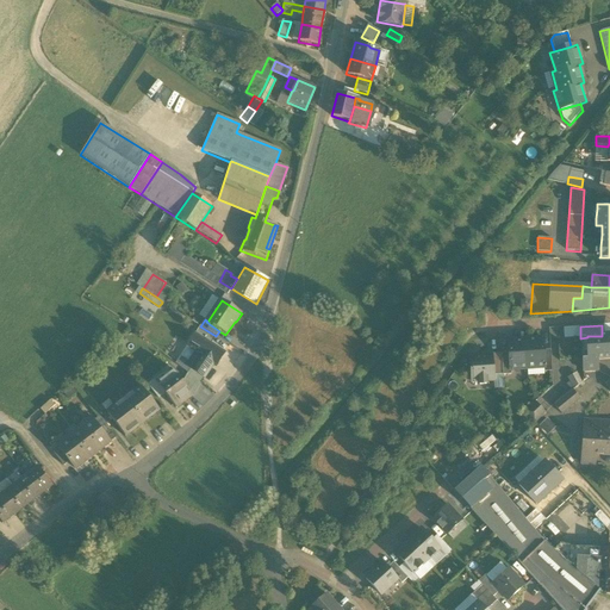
[(211,344),(216,336),(200,327),(194,335),(211,344)]
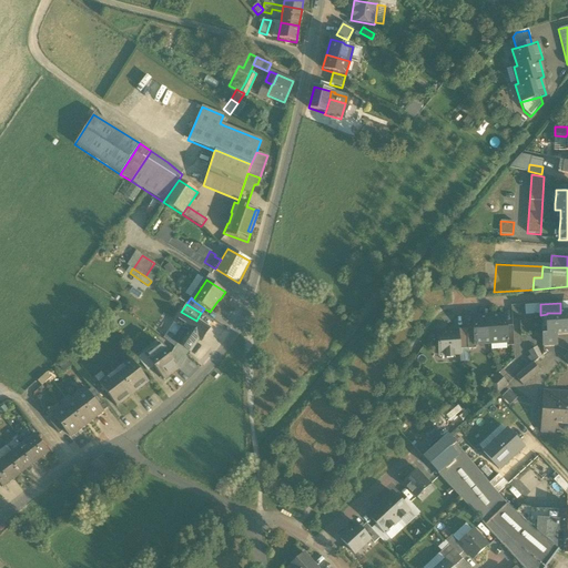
[(525,315),(540,315),(540,305),(525,305),(525,315)]
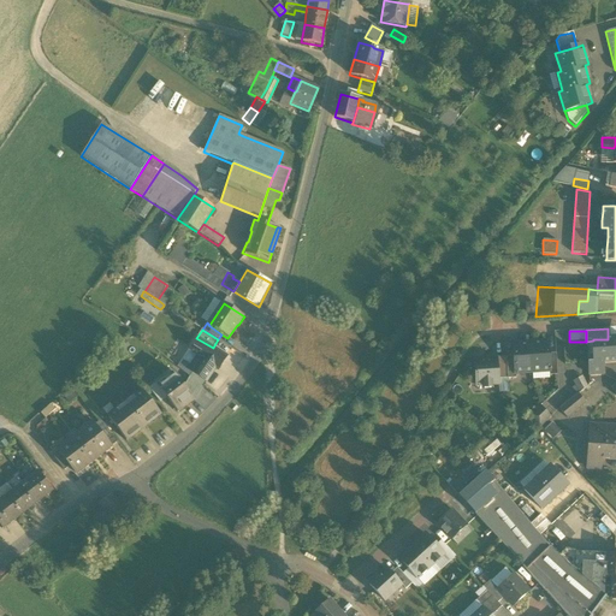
[(190,378),(202,388),(214,369),(218,371),(226,357),(213,348),(196,338),(190,348),(203,356),(190,378)]
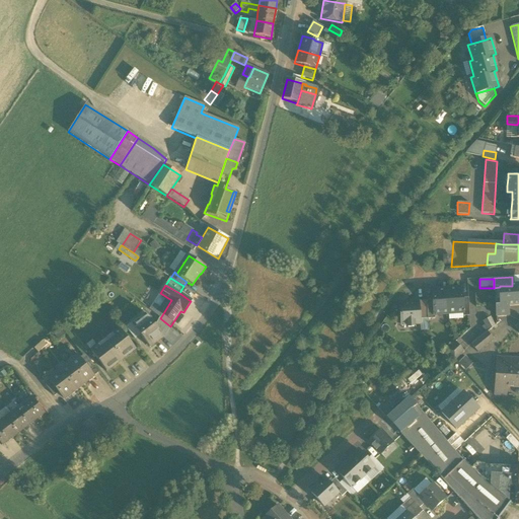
[(502,306),(508,306),(518,305),(518,285),(512,286),(500,286),(500,287),(502,306)]
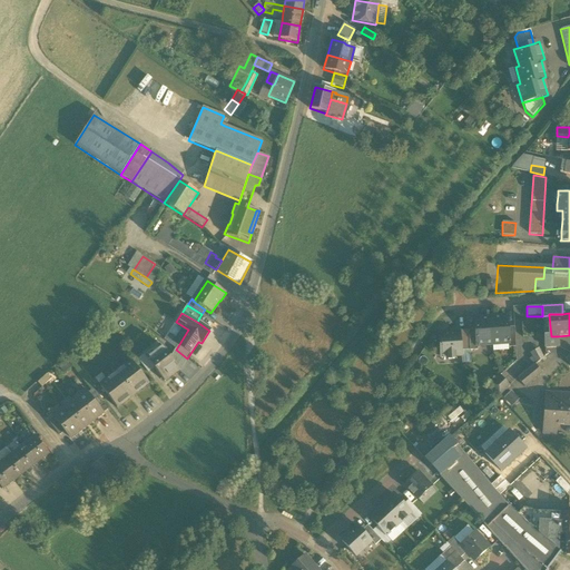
[(507,316),(491,317),(492,345),(508,344),(509,344),(508,327),(507,316)]
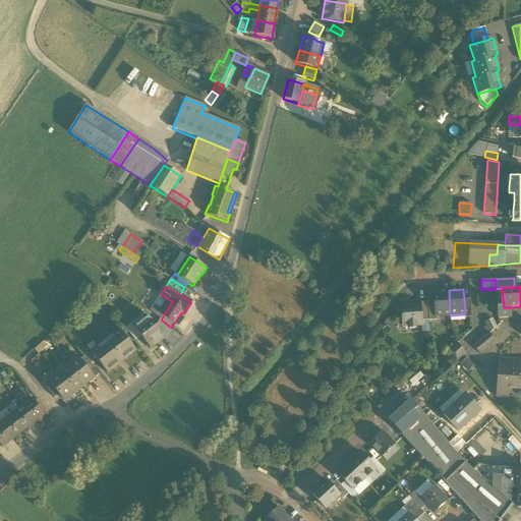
[(436,316),(450,315),(449,290),(433,291),(435,301),(436,316)]
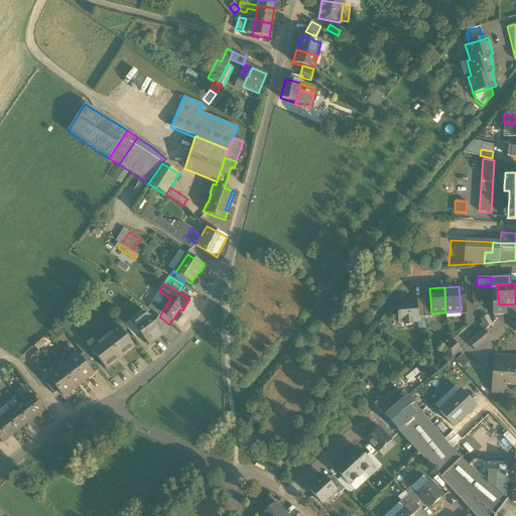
[(416,300),(417,317),(425,316),(424,299),(416,299),(416,300)]
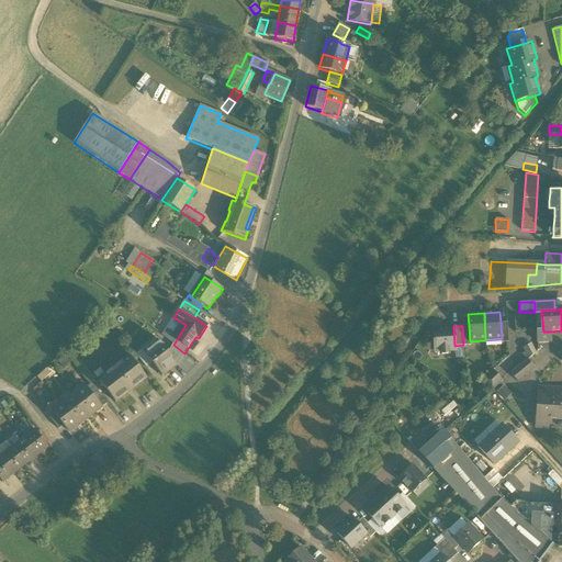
[(441,351),(441,355),(448,355),(448,351),(454,351),(454,346),(453,327),(433,329),(435,352),(441,351)]
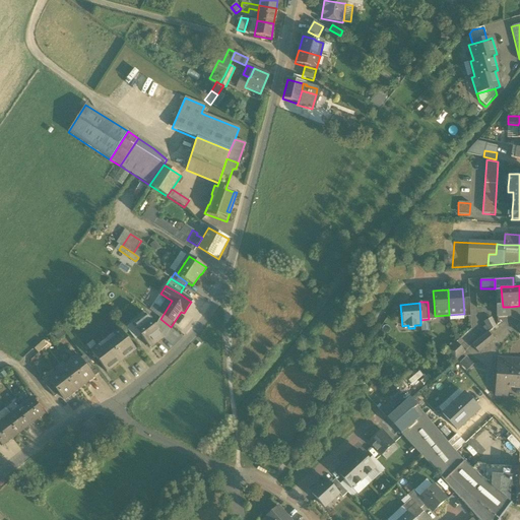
[(497,307),(498,318),(510,317),(509,307),(503,307),(497,307)]
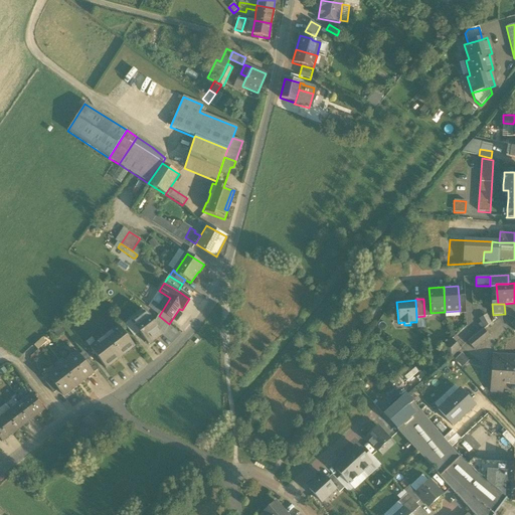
[(135,323),(146,315),(144,312),(133,321),(135,323)]
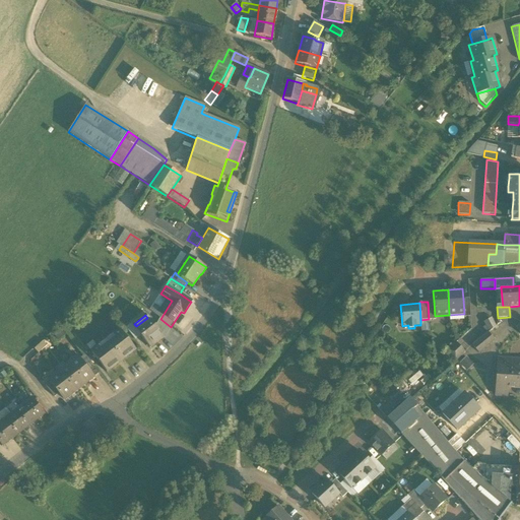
[(140,336),(149,348),(164,337),(155,326),(150,320),(147,318),(136,326),(134,324),(133,326),(132,326),(140,336)]
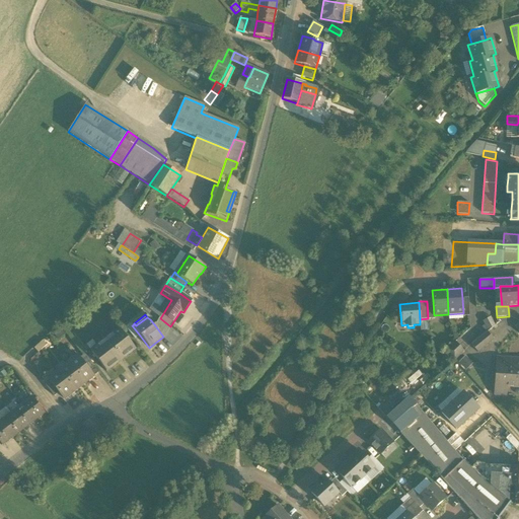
[(495,325),(491,317),(482,321),(487,330),(495,325)]
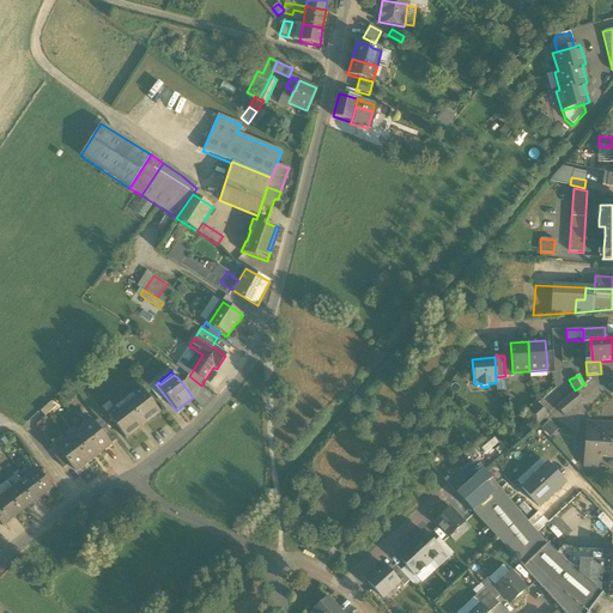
[(183,384),(193,398),(201,386),(188,376),(183,384)]
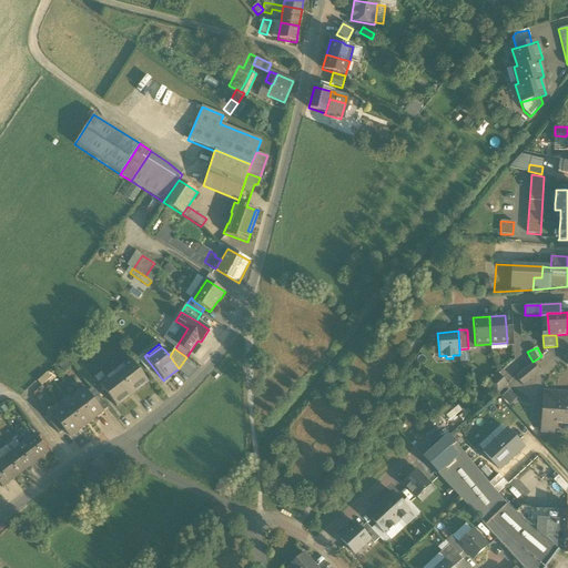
[(137,357),(148,372),(153,367),(144,356),(145,356),(143,353),(137,357)]
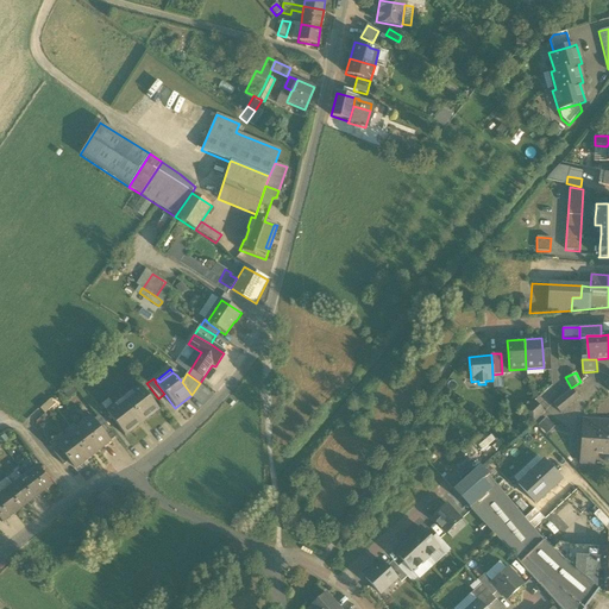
[(107,413),(124,435),(158,410),(140,387),(107,413)]
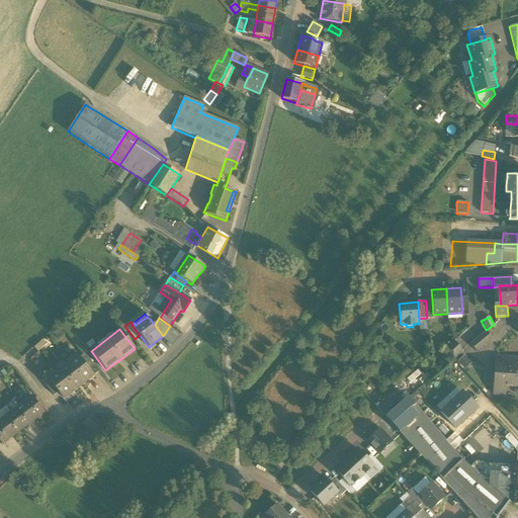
[(470,345),(477,352),(493,339),(486,332),(470,345)]
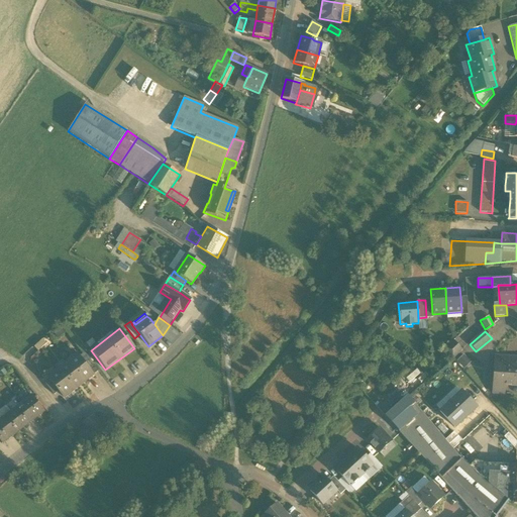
[(39,342),(42,346),(50,340),(47,336),(39,342)]
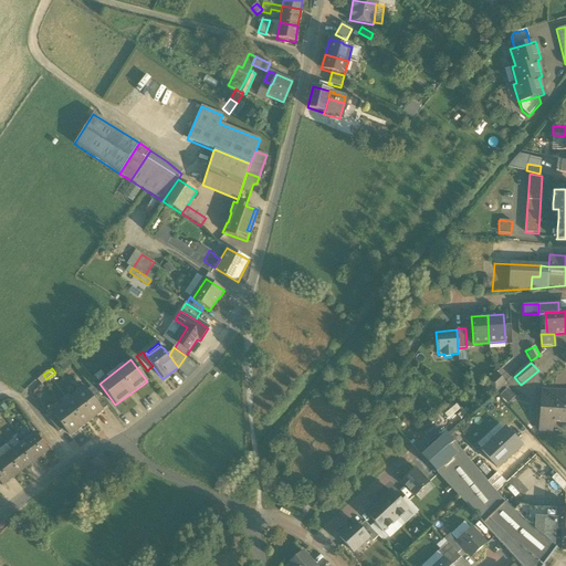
[(486,383),(495,394),(505,384),(496,374),(486,383)]
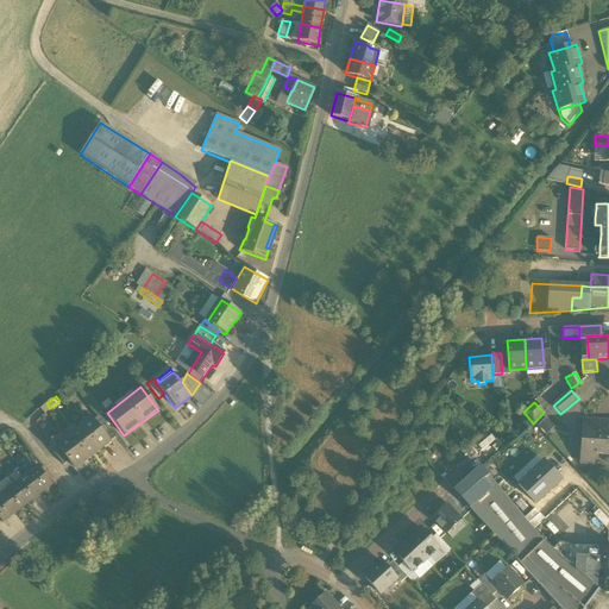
[(117,437),(110,428),(100,415),(94,420),(104,433),(111,441),(117,437)]
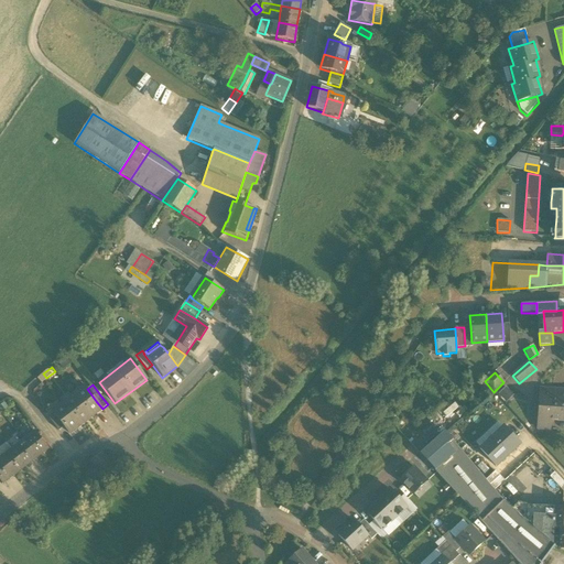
[(513,396),(506,387),(498,394),(506,403),(513,396)]
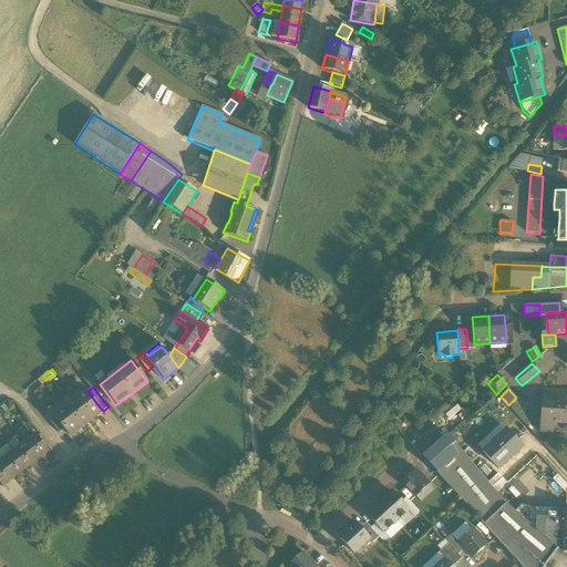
[(88,391),(76,400),(92,420),(103,411),(96,403),(88,391)]
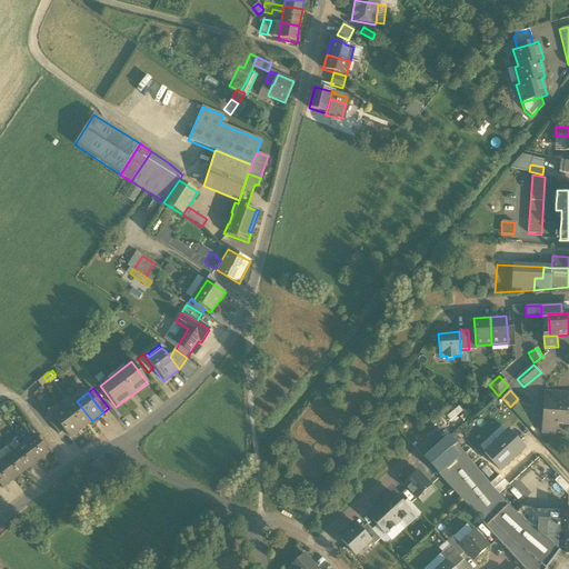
[(568,395),(543,393),(543,403),(547,403),(547,402),(568,403),(568,395)]
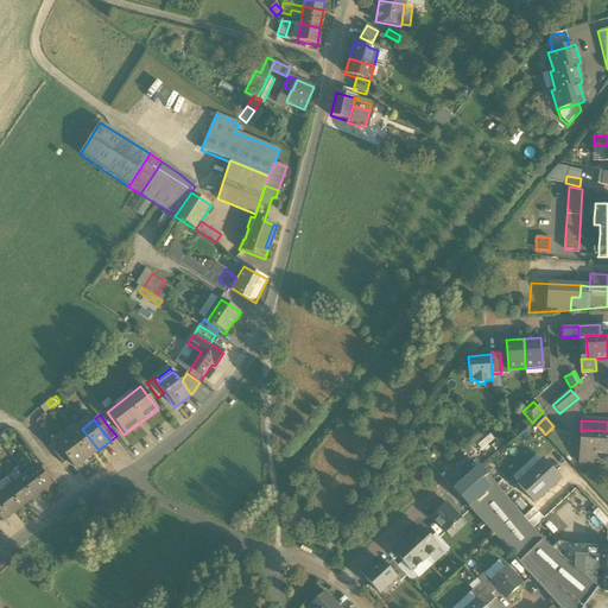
[(82,429),(70,437),(87,458),(99,450),(82,429)]
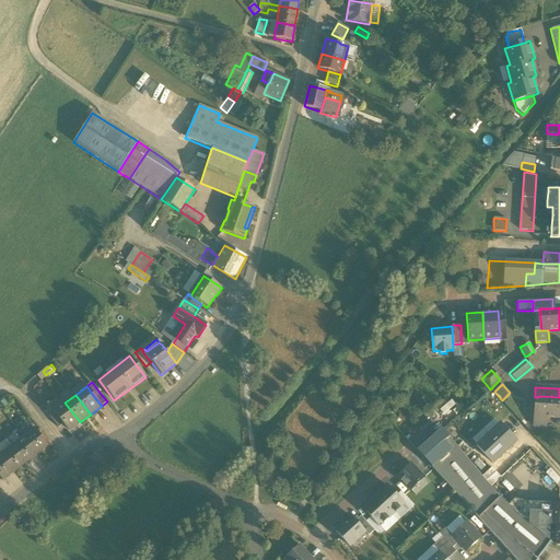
[(547,418),(559,419),(559,407),(559,401),(559,397),(538,396),(538,397),(537,417),(537,418),(547,418)]
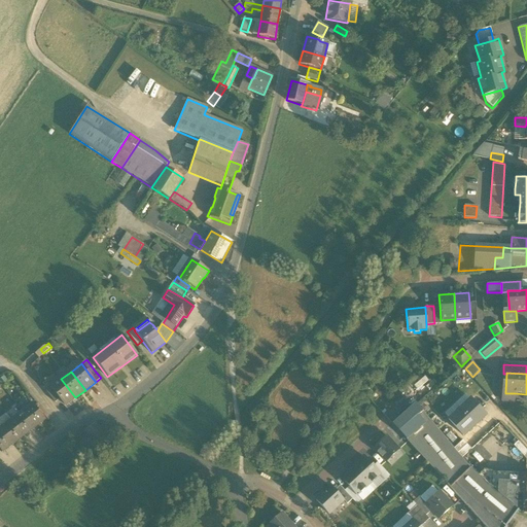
[(65,406),(75,397),(61,379),(50,387),(60,398),(65,406)]
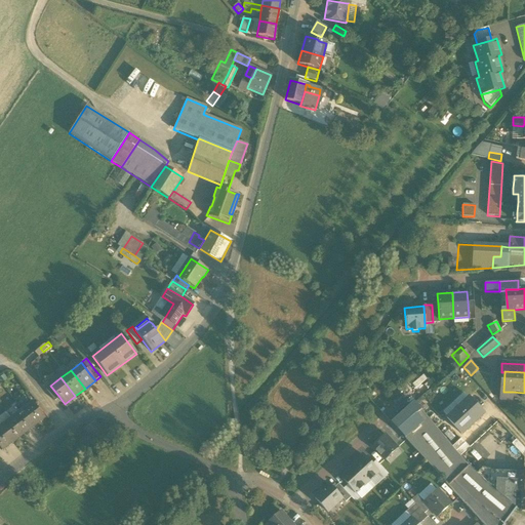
[(45,390),(54,401),(59,397),(50,386),(45,390)]
